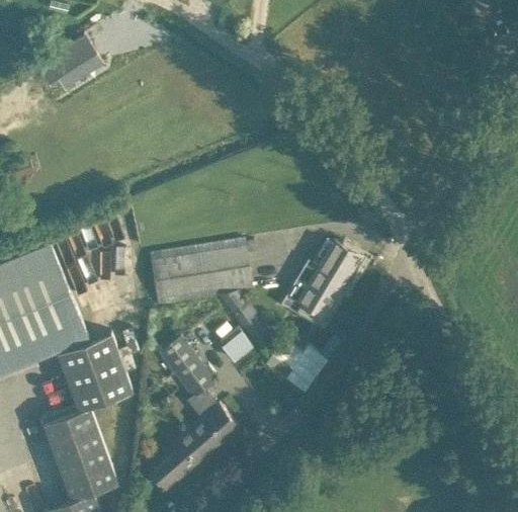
[(86,38),(47,64),(58,81),(64,89),(79,80),(92,71),(102,64),(97,56),(86,38)]
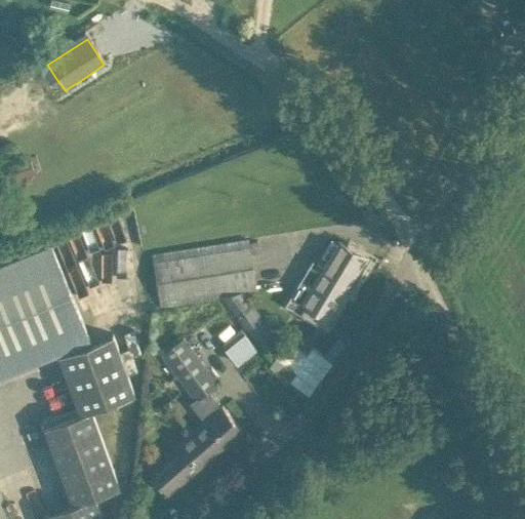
[(28,161),(14,166),(21,182),(34,175),(28,161)]
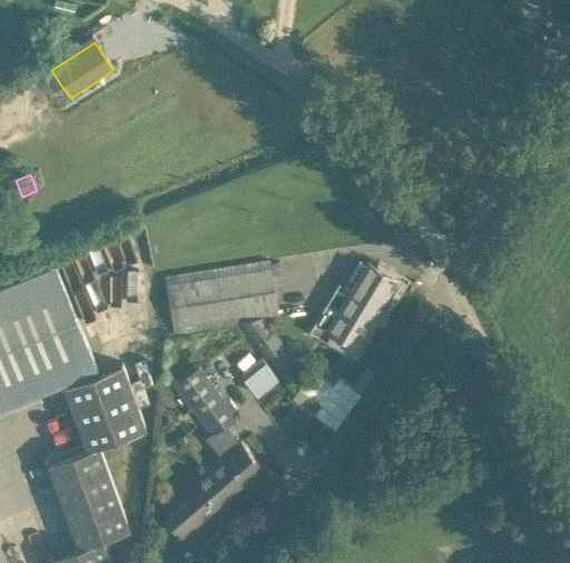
[(271,265),(249,268),(212,274),(235,327),(241,327),(285,386),(302,374),(263,323),(279,320),(271,265)]
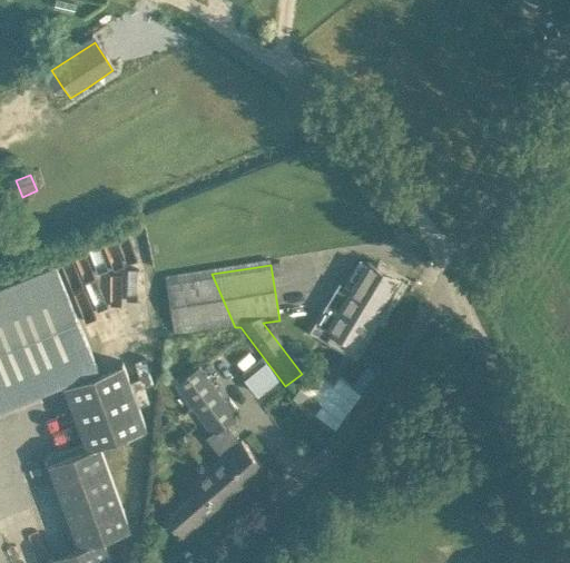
[(325,313),(317,326),(333,335),(327,345),(346,356),(352,346),(355,348),(376,315),(379,317),(397,286),(399,285),(369,267),(362,278),(351,270),(342,286),(353,293),(341,314),(330,307),(325,313)]
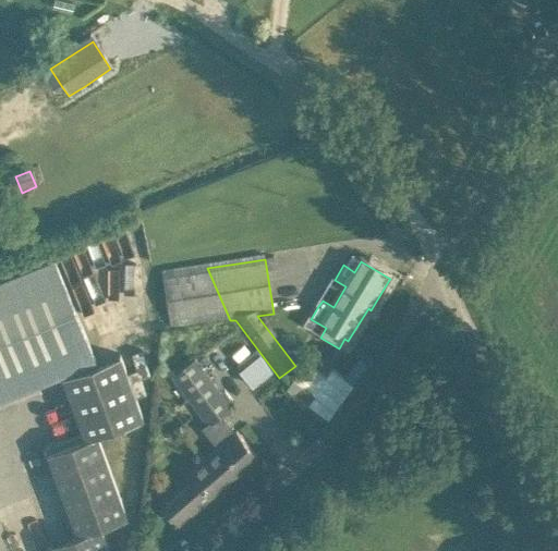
[(171,330),(185,328),(230,320),(207,268),(162,276),(171,330)]
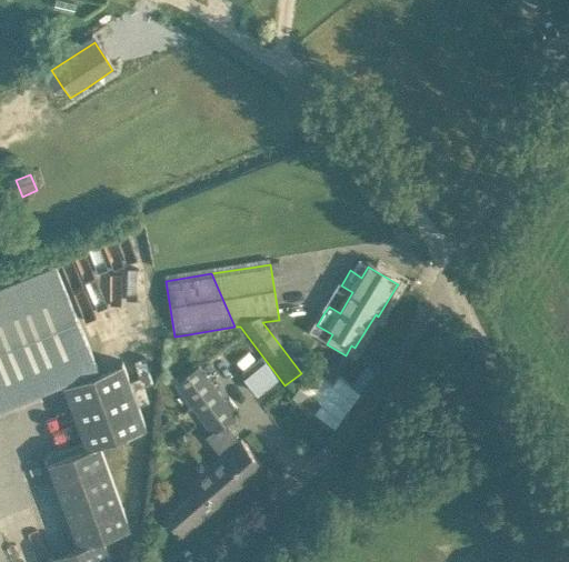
[(256,394),(277,378),(261,359),(241,375),(256,394)]
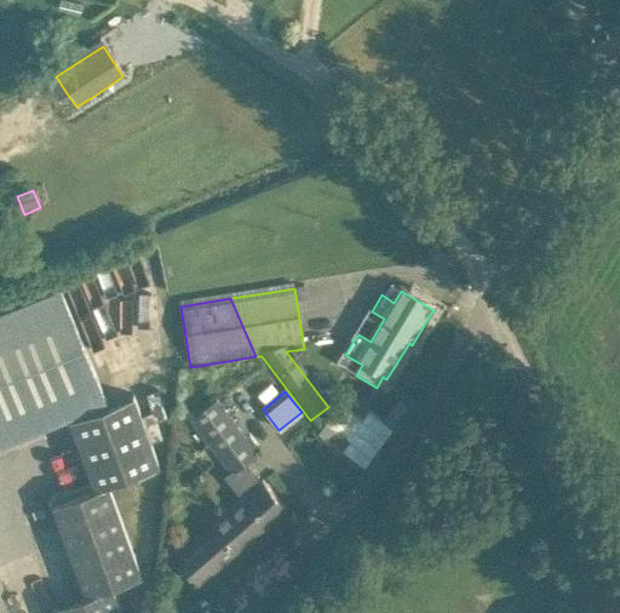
[(108,407),(70,422),(96,486),(161,459),(136,396),(108,407)]
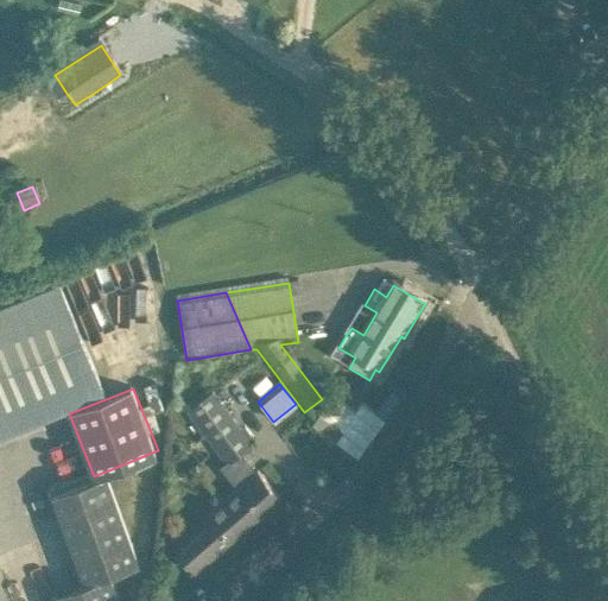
[(400,398),(392,392),(375,415),(385,421),(400,398)]
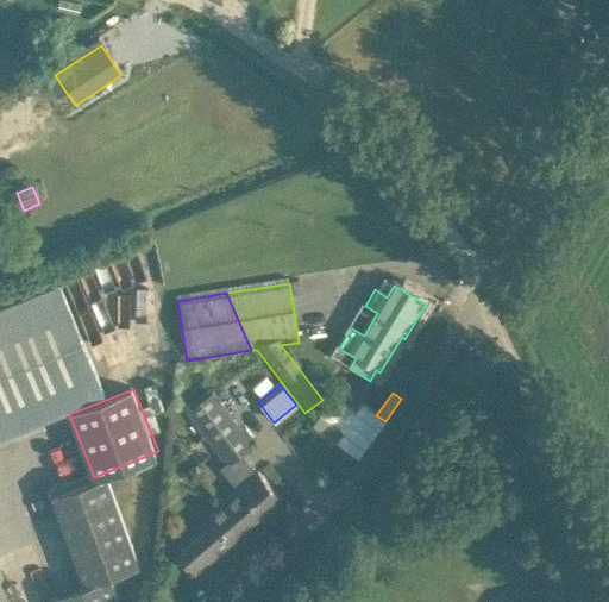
[(213,396),(187,414),(188,416),(207,441),(226,469),(228,468),(240,461),(252,452),(233,424),(213,396)]
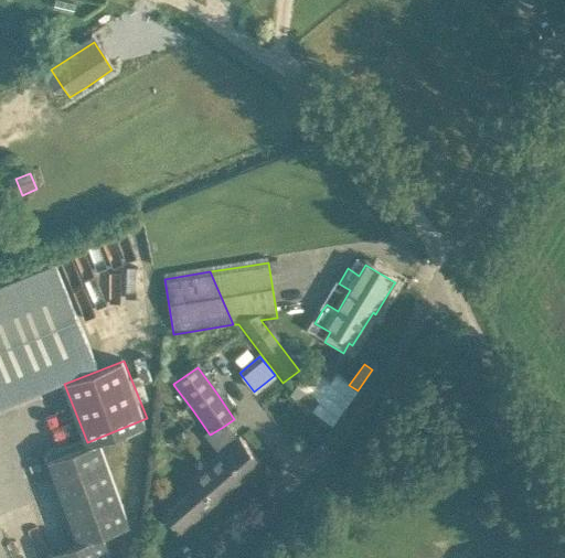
[(308,369),(302,378),(323,394),(330,385),(308,369)]
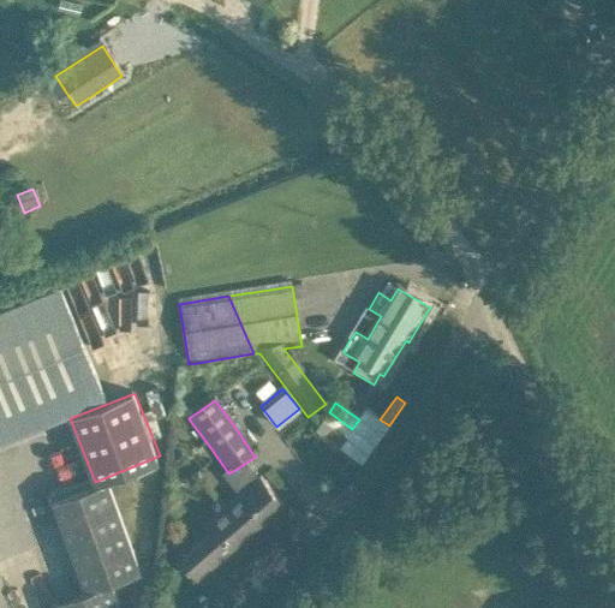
[(365,410),(359,419),(382,435),(389,427),(365,410)]
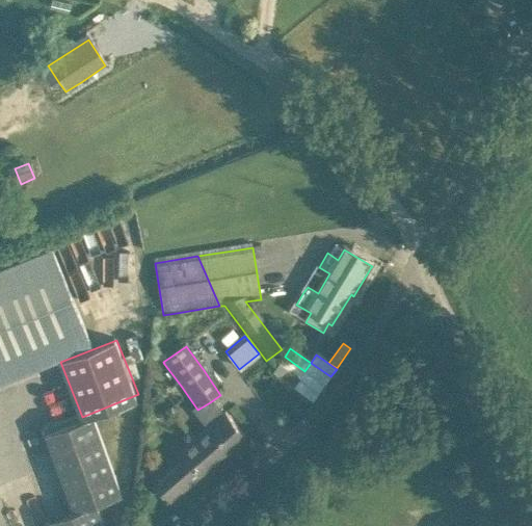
[(285,357),(278,365),(299,378),(304,371),(285,357)]
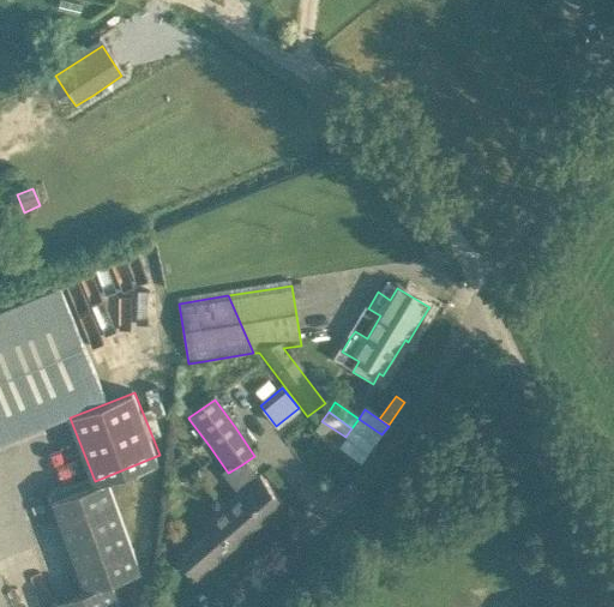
[(359,419),(351,428),(374,444),(381,436),(359,419)]
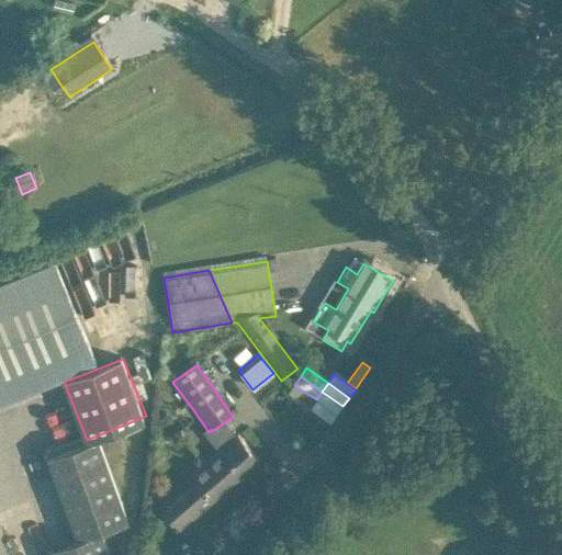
[(316,399),(294,385),(289,393),(305,415),(316,399)]
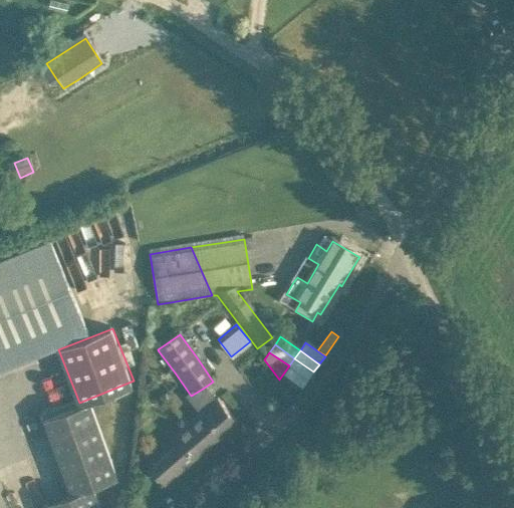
[(294,358),(289,366),(308,379),(313,371),(294,358)]
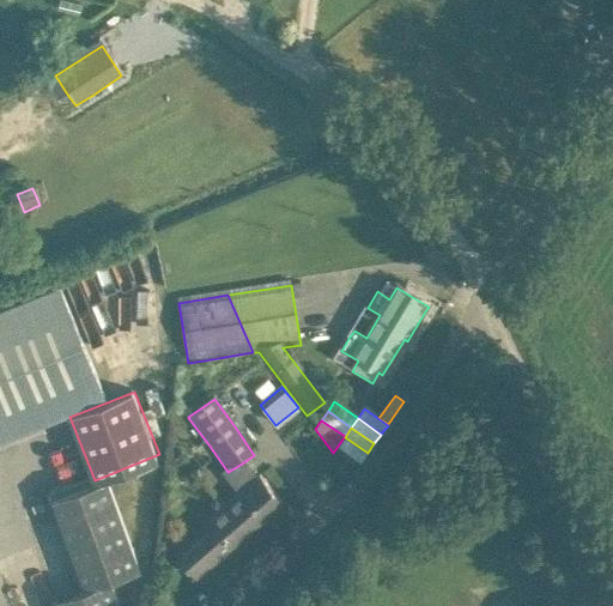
[(344,437),(338,447),(360,462),(368,453),(344,437)]
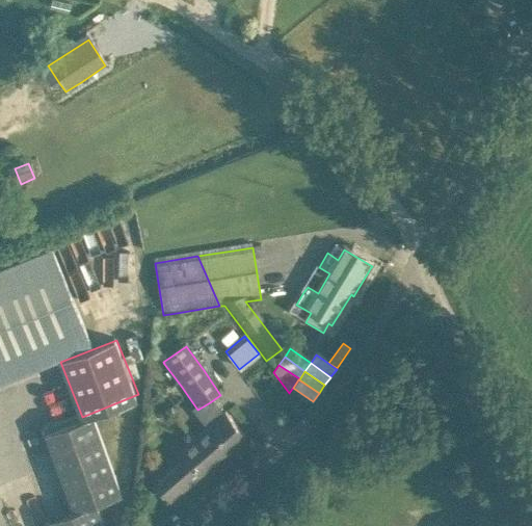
[(196,442),(216,465),(245,440),(225,417),(222,419),(210,402),(200,409),(194,413),(208,431),(196,442)]
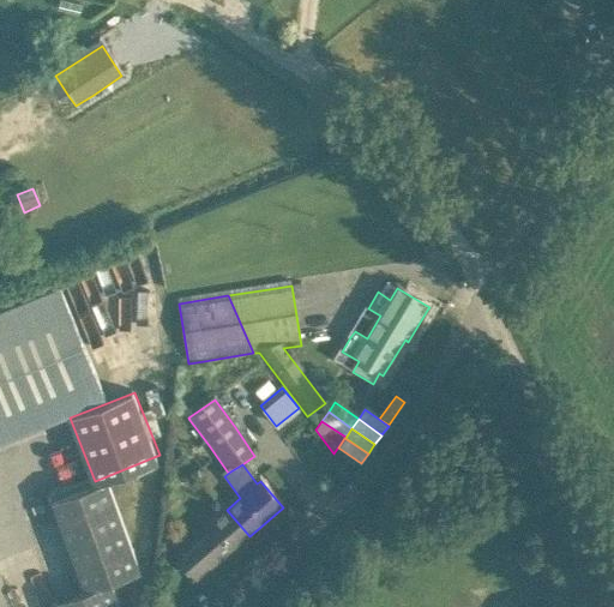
[(94,487),(52,503),(84,593),(54,604),(55,606),(120,606),(112,583),(142,572),(142,571),(108,482),(94,487)]
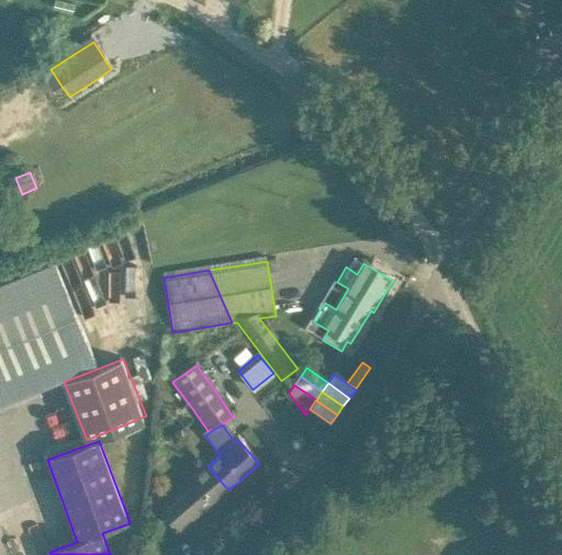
[(181,531),(228,490),(208,466),(193,478),(199,486),(166,513),(181,531)]
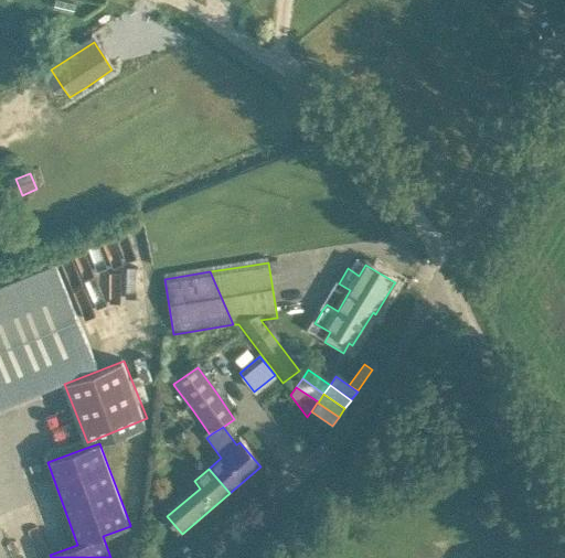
[(544,557),(536,543),(509,557),(544,557)]
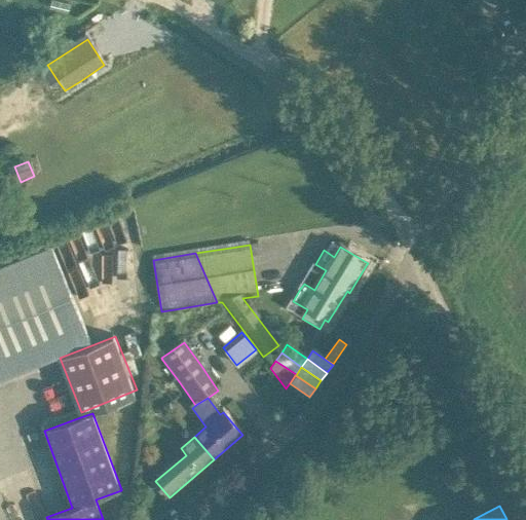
[(146,519),(147,518),(139,509),(132,515),(136,519),(146,519)]
